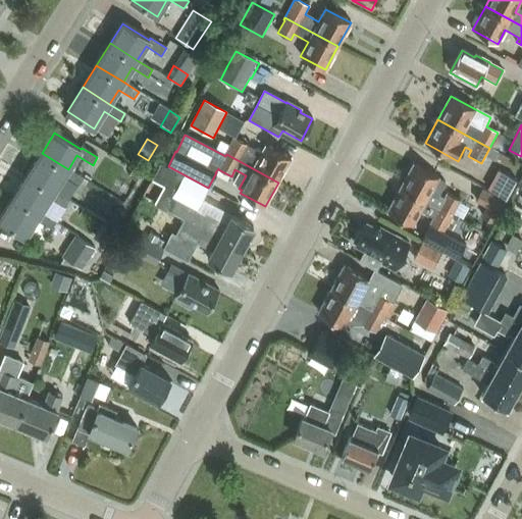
[(248,146),(235,139),(226,154),(278,183),(291,159),(266,145),(264,148),(250,141),(248,146)]
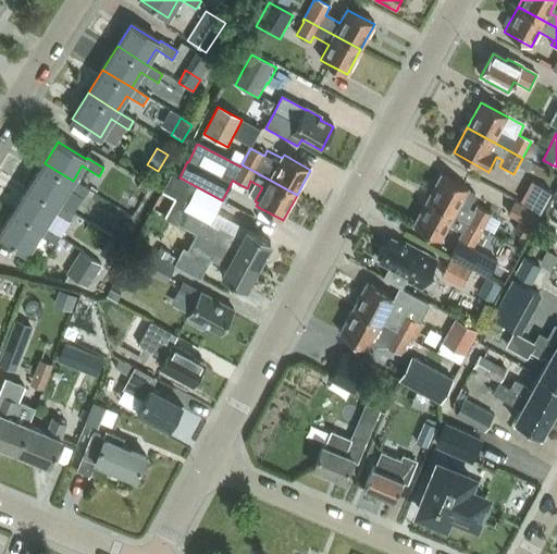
[(89,191),(73,181),(45,163),(29,186),(58,204),(67,188),(84,199),(89,191)]
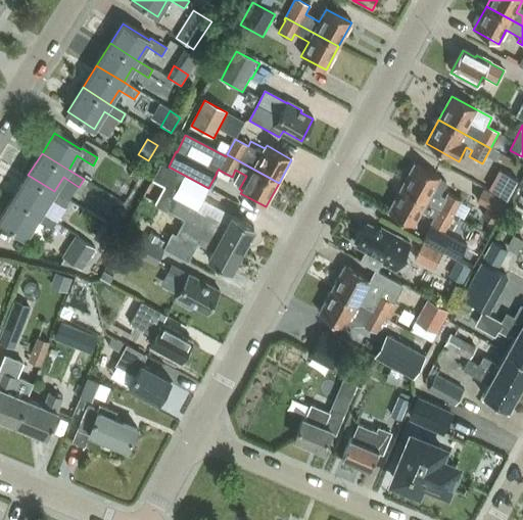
[(143,197),(185,220),(242,250),(253,228),(232,217),(227,226),(206,215),(205,217),(196,211),(207,190),(160,164),(143,197)]
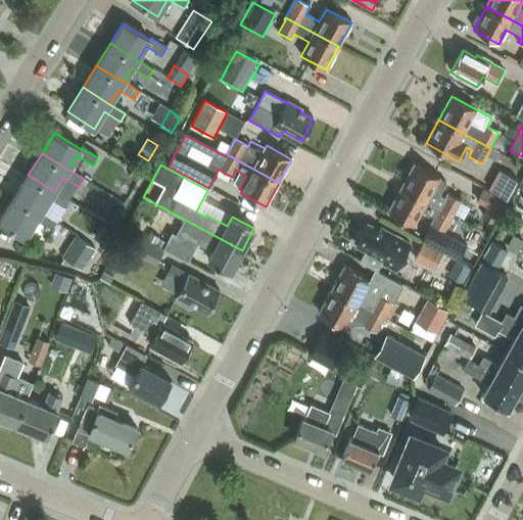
[(414,164),(401,188),(454,217),(462,201),(448,194),(444,201),(438,197),(445,183),(438,180),(439,178),(414,164)]
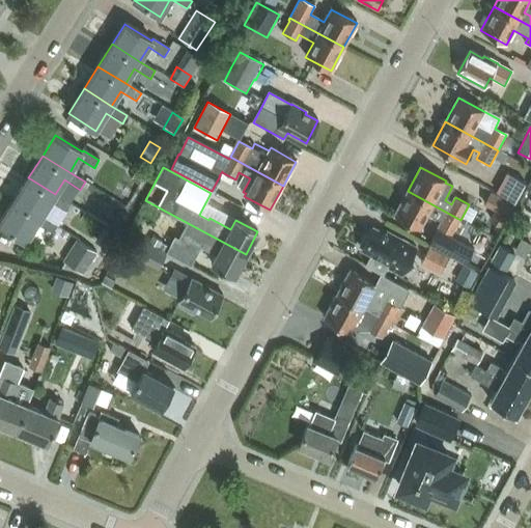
[(525,184),(506,173),(496,193),(513,203),(525,184)]
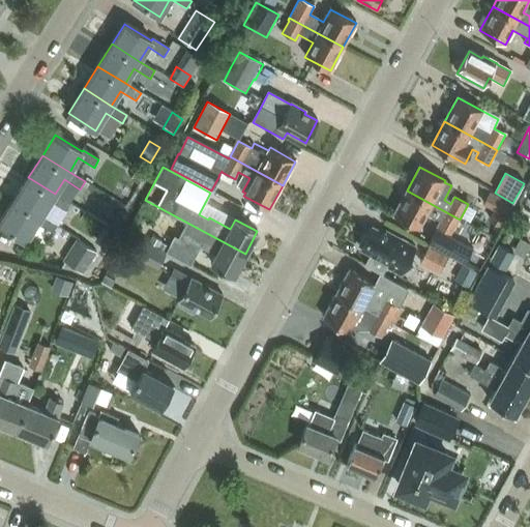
[(55,194),(28,177),(13,200),(41,215),(50,202),(66,211),(70,204),(55,194)]
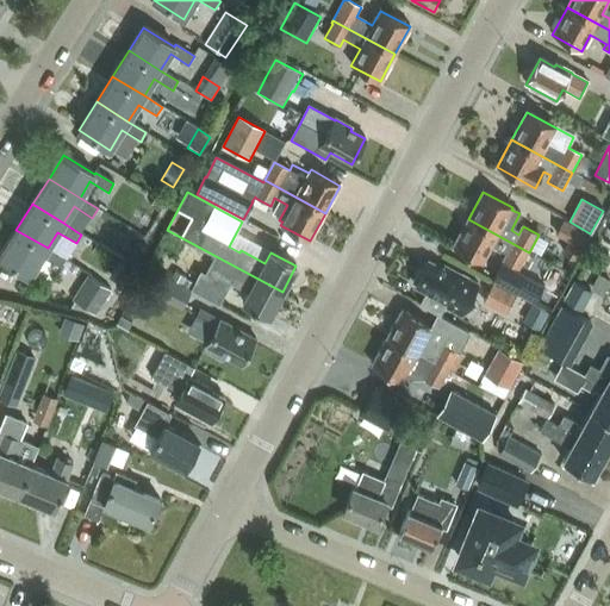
[(483,263),(492,245),(508,254),(504,262),(520,270),(529,252),(468,219),(453,248),(483,263)]
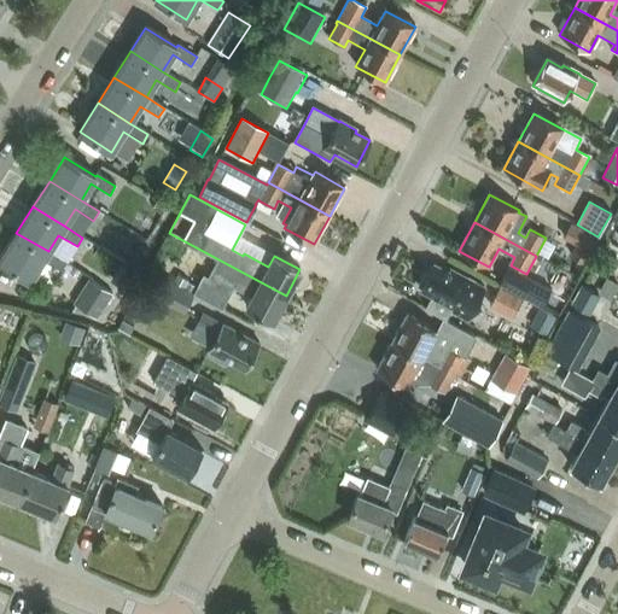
[(571,223),(561,240),(575,246),(569,257),(583,264),(598,238),(571,223)]
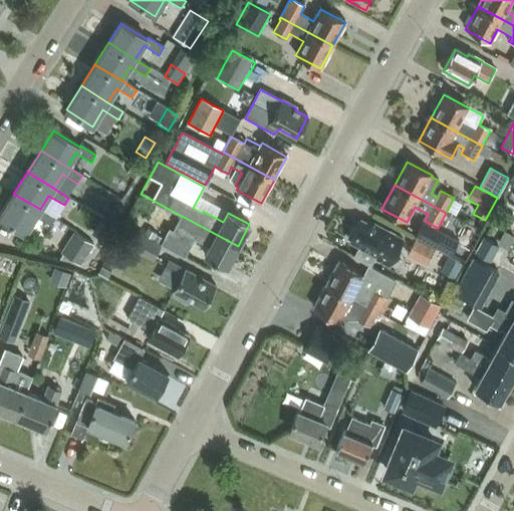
[(55,219),(40,209),(13,194),(0,214),(0,218),(25,234),(35,217),(50,227),(55,219)]
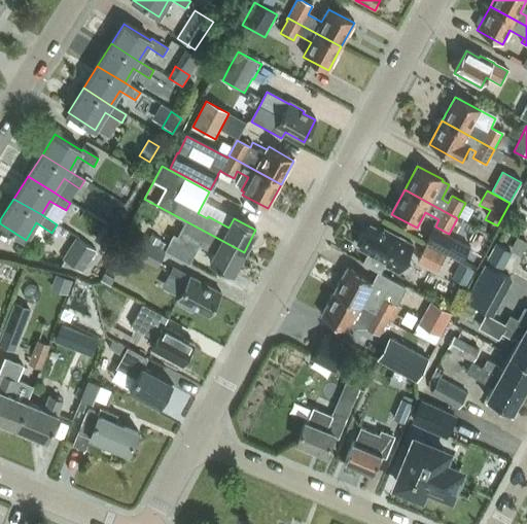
[(117,211),(109,224),(119,230),(127,217),(117,211)]
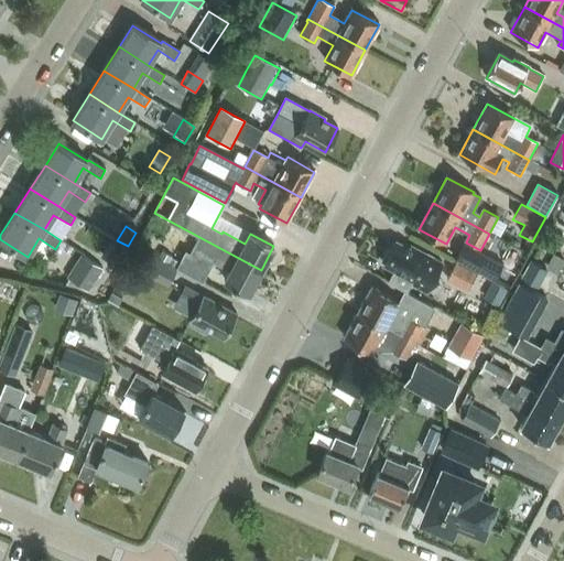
[(563,237),(551,230),(544,245),(559,251),(563,239),(563,237)]
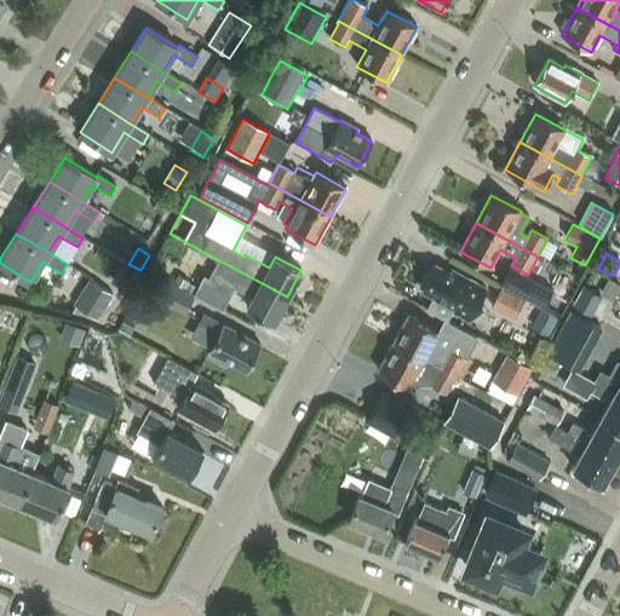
[(234,288),(252,298),(246,309),(273,322),(287,297),(219,260),(208,280),(205,277),(195,295),(223,310),(234,288)]
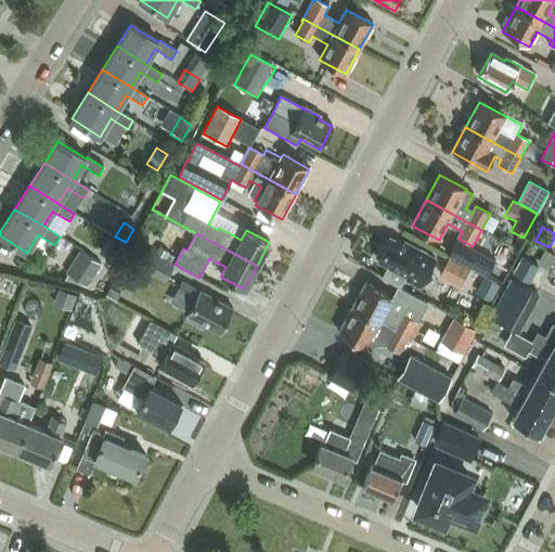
[(420,290),(435,260),(404,243),(403,245),(390,239),(385,248),(382,247),(376,258),(378,259),(377,261),(389,268),(384,278),(400,287),(403,281),(420,290)]
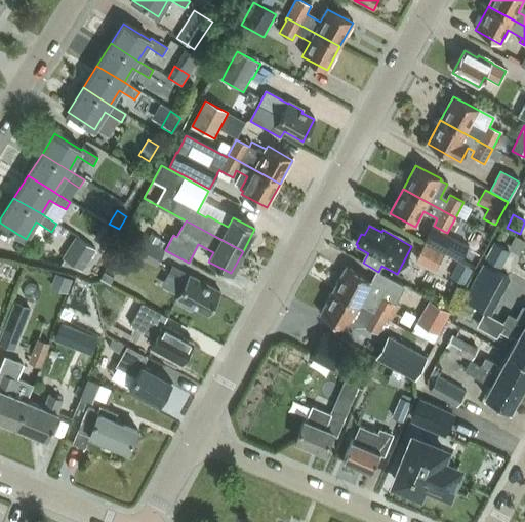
[(459,263),(468,247),(431,228),(423,243),(459,263)]
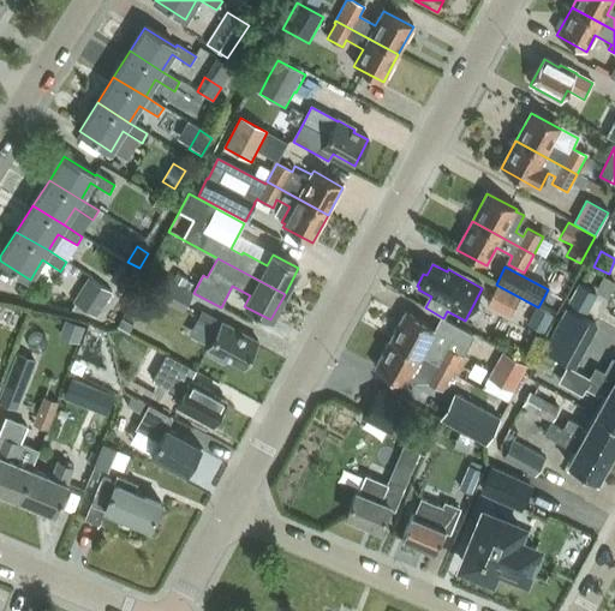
[(184,313),(193,294),(162,277),(153,297),(184,313)]
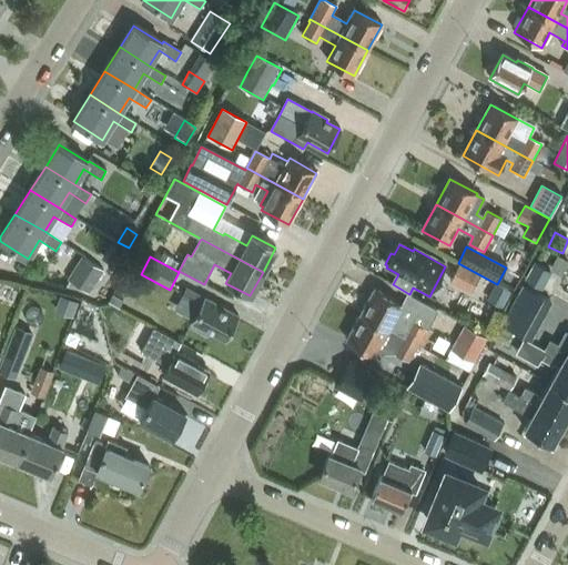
[(67,281),(89,295),(103,272),(81,258),(67,281)]
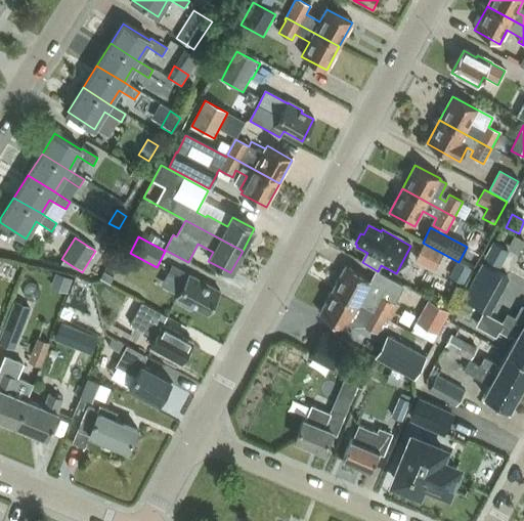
[(434,270),(443,255),(424,244),(416,259),(434,270)]
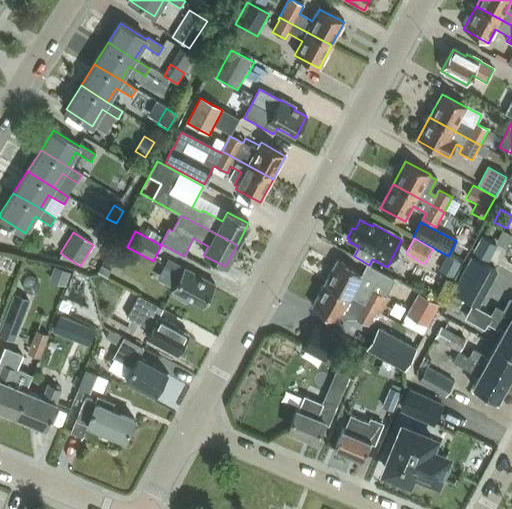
[(447,256),(439,271),(452,279),(461,264),(447,256)]
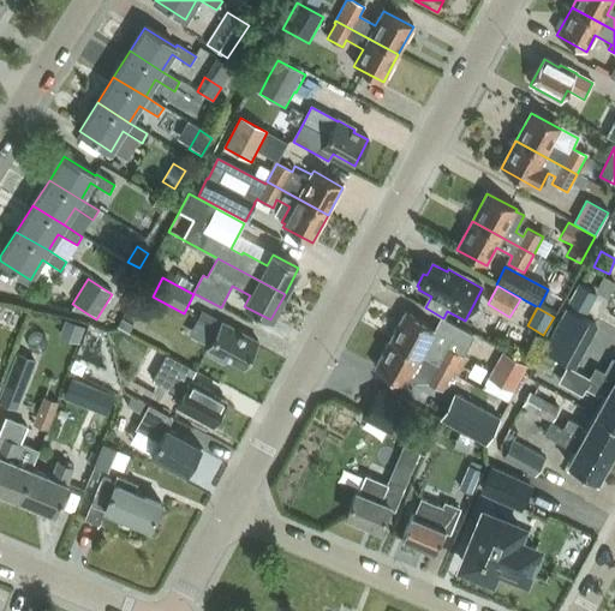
[(222,324),(202,313),(192,329),(213,340),(208,349),(212,352),(209,355),(224,364),(226,359),(244,369),(258,342),(222,323),(222,324)]
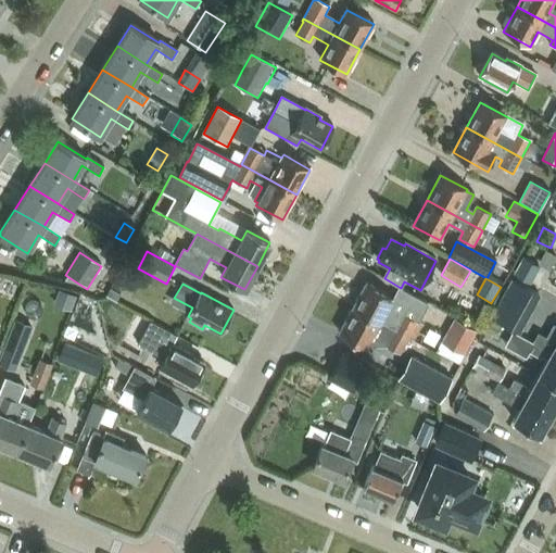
[(393,298),(366,284),(353,309),(408,338),(428,303),(399,288),(393,298)]
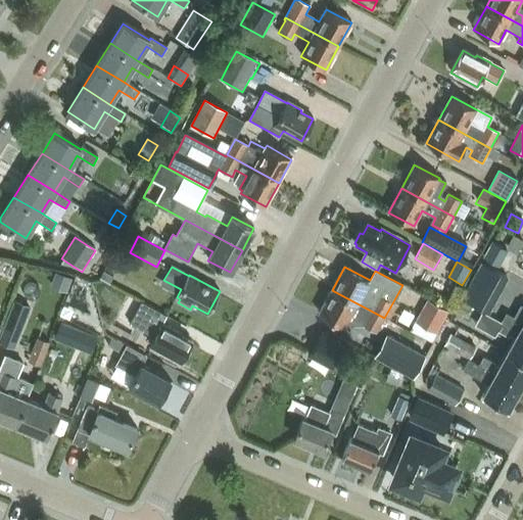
[(72,280),(55,274),(50,286),(66,293),(72,280)]
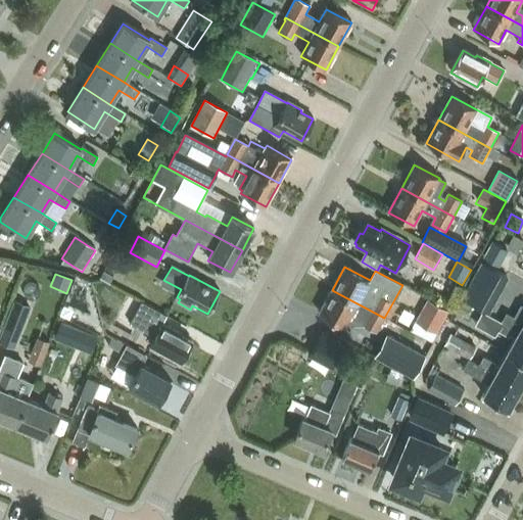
[(461,299),(486,314),(496,296),(471,282),(461,299)]
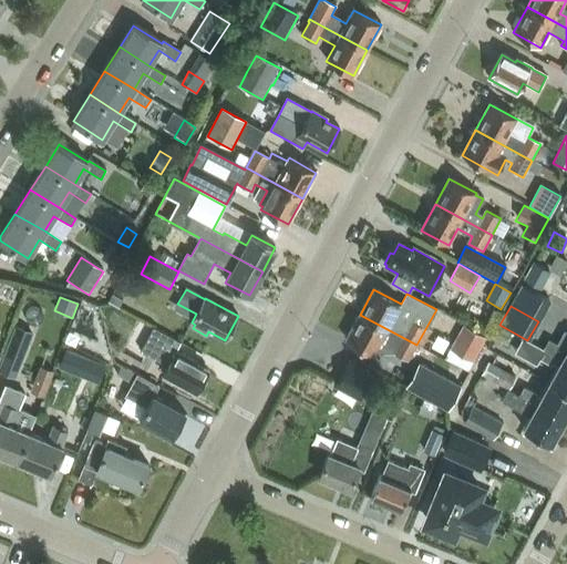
[(408,361),(416,345),(360,315),(346,340),(373,355),(374,352),(378,355),(384,340),(397,347),(393,354),(408,361)]
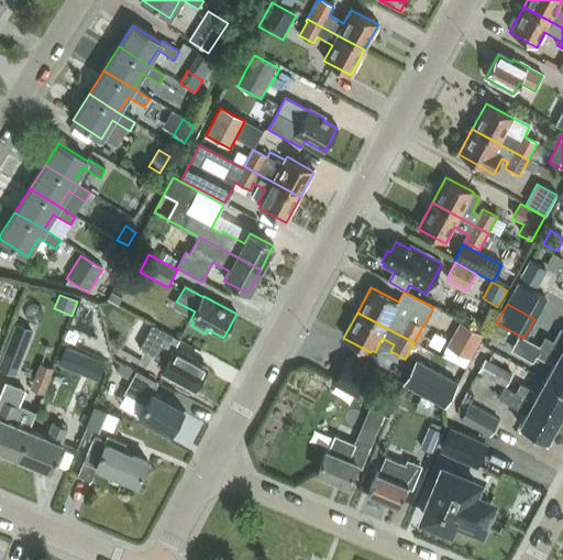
[(470,360),(468,360),(482,337),(460,325),(441,357),(464,370),(470,360)]
